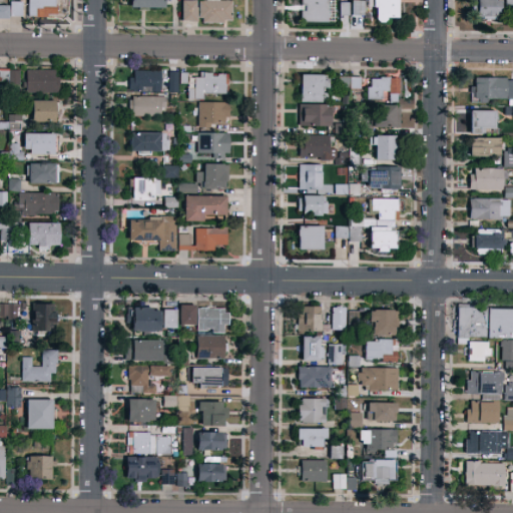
[(28,17),(28,0),(55,0),(55,17),(28,17)]
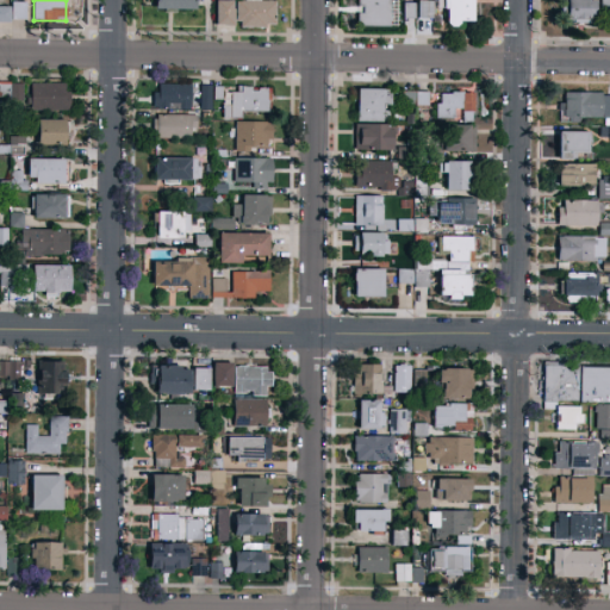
[(155,10),(155,0),(195,0),(195,10),(155,10)]
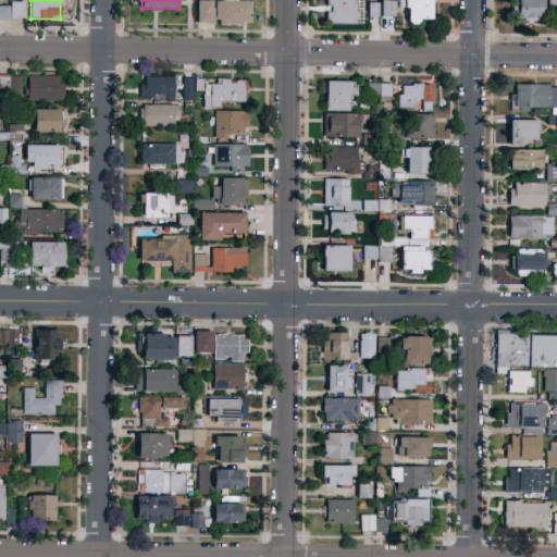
[(212,0),(212,24),(197,24),(197,0),(212,0)]
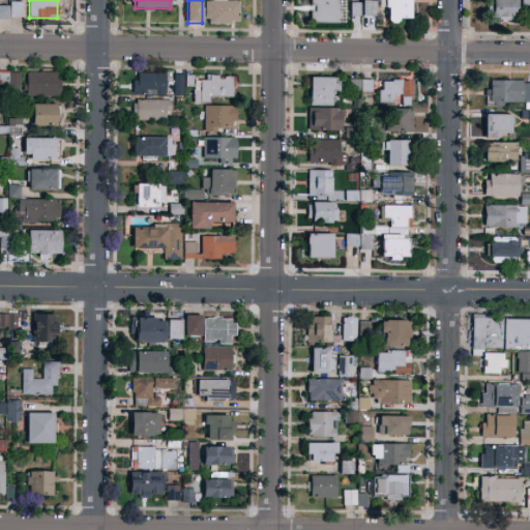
[(239,0),(239,24),(206,24),(206,0),(239,0)]
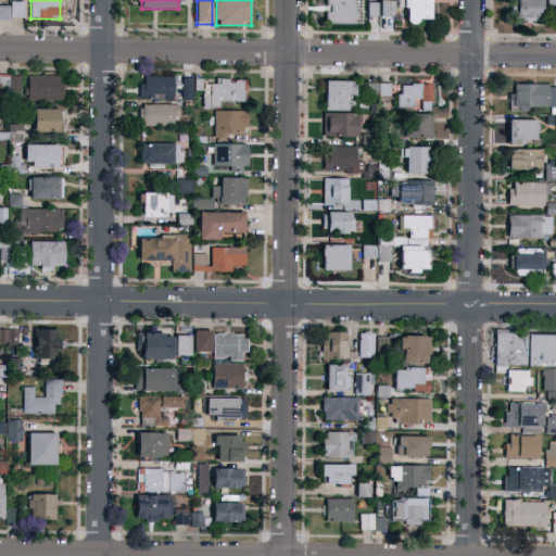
[(355,0),(355,24),(326,24),(326,0),(355,0)]
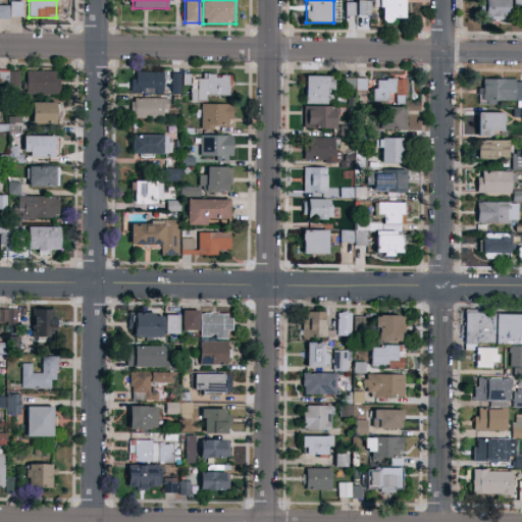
[(369,0),(365,0),(357,0),(357,15),(369,16),(369,0)]
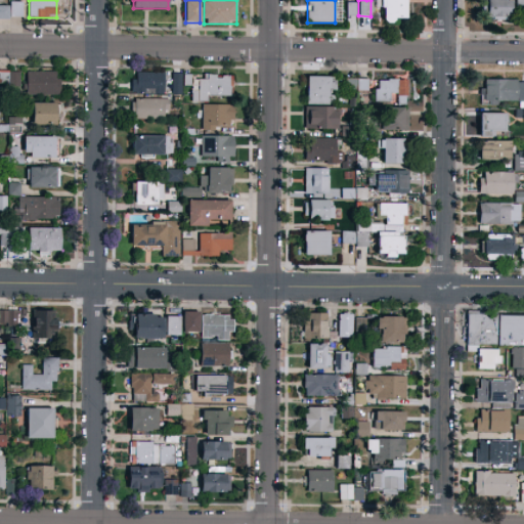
[(382,0),(406,0),(406,23),(382,23),(382,0)]
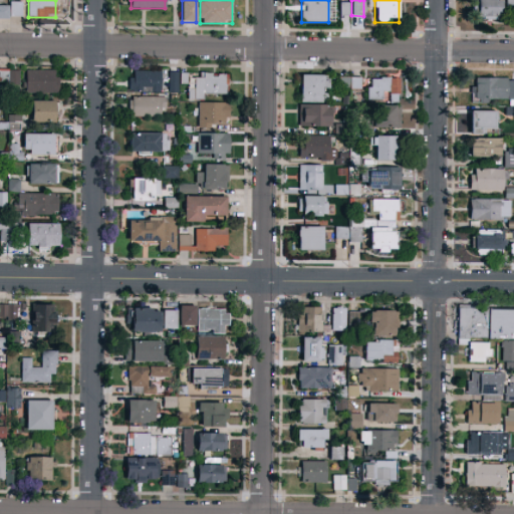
[(501,0),(501,18),(473,18),(473,0),(501,0)]
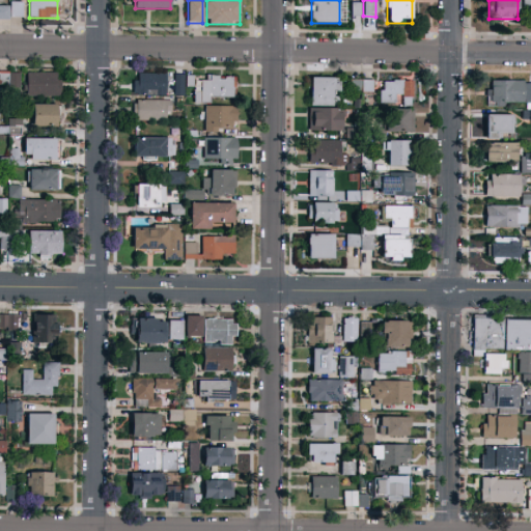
[(22,16),(21,1),(9,2),(9,17),(22,16)]
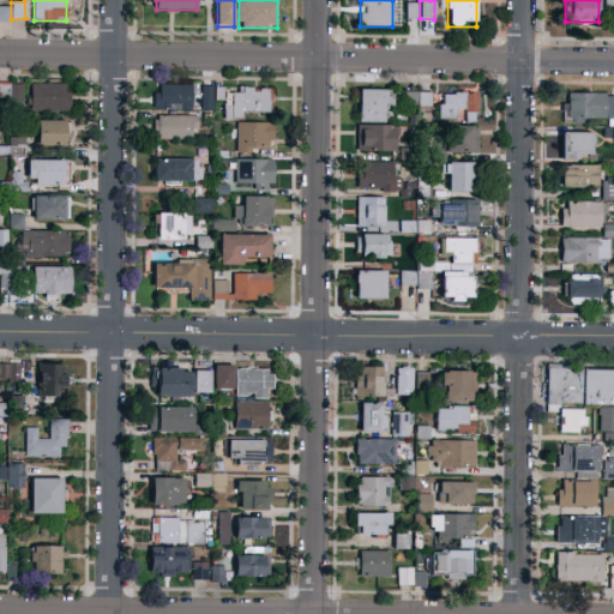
[(404,18),(416,18),(416,1),(404,2),(404,18)]
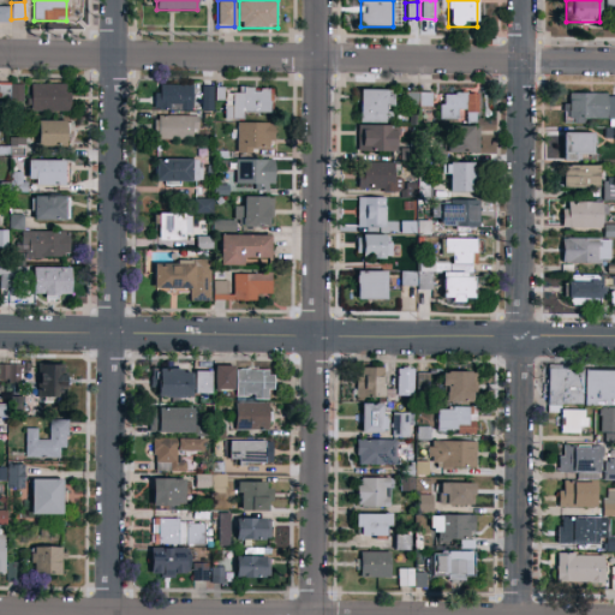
[(22,107),(22,83),(9,82),(7,107),(22,107)]
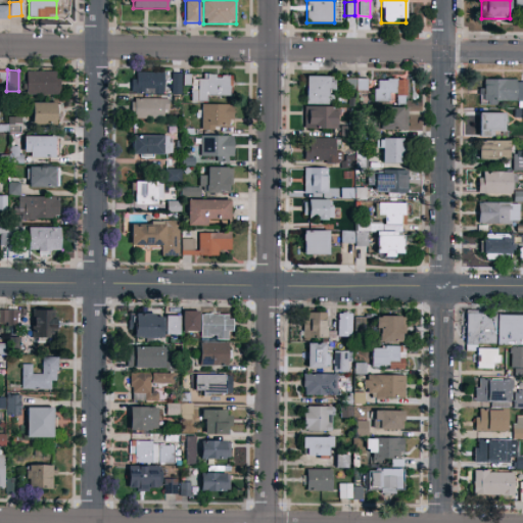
[(59,95),(26,95),(26,72),(59,72),(59,95)]
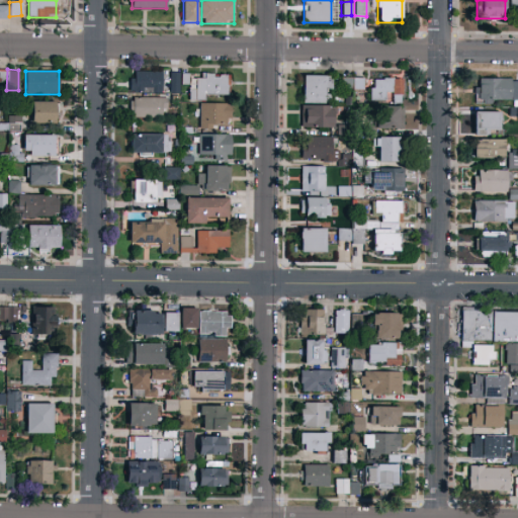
[(130,93),(130,72),(167,72),(167,93),(130,93)]
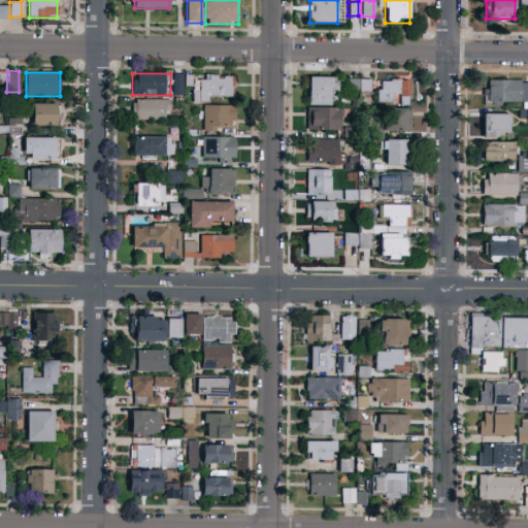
[(182,73),(172,73),(171,94),(182,94),(182,73)]
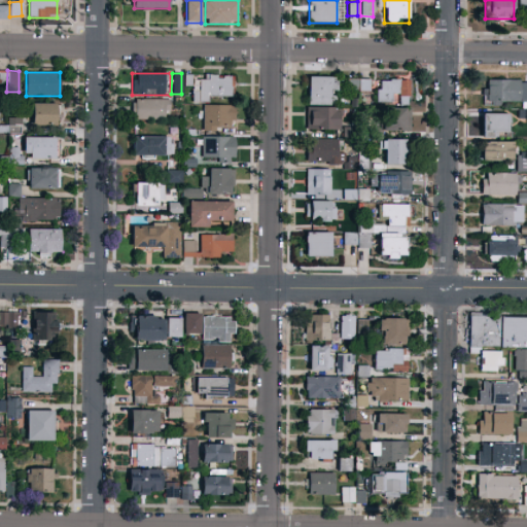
[(210,102),(192,102),(192,91),(200,91),(200,76),(233,76),(233,97),(210,97),(210,102)]
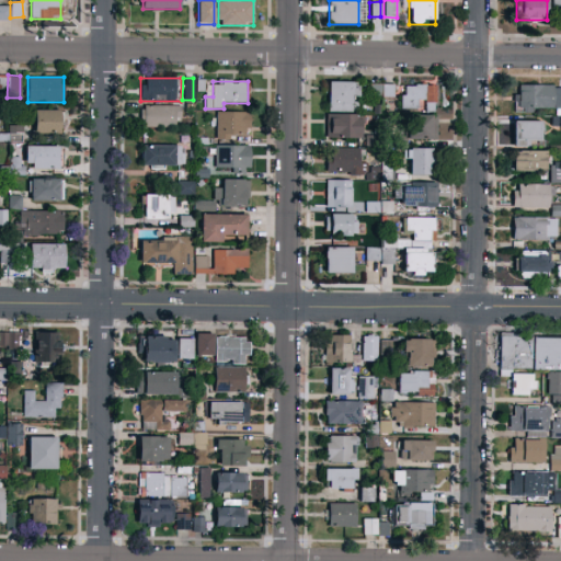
[(328,82),(358,82),(358,112),(328,112),(328,82)]
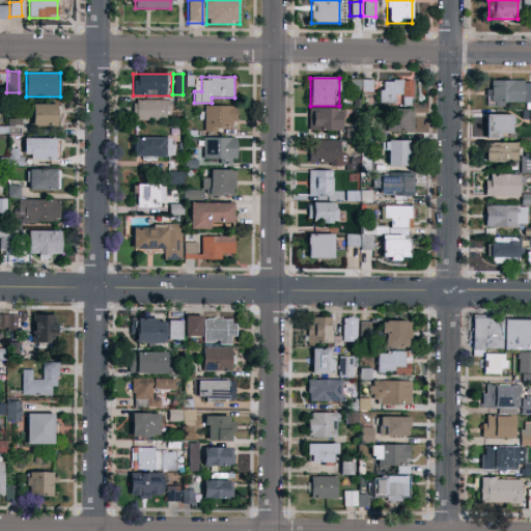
[(379,104),(379,80),(413,80),(413,104),(379,104)]
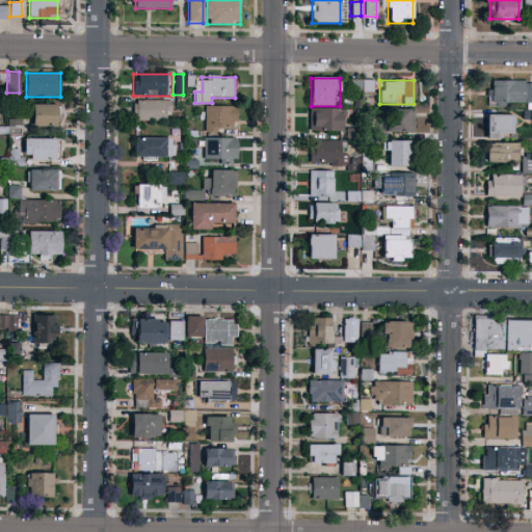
[(372,92),(352,92),(352,81),(372,81),(372,92)]
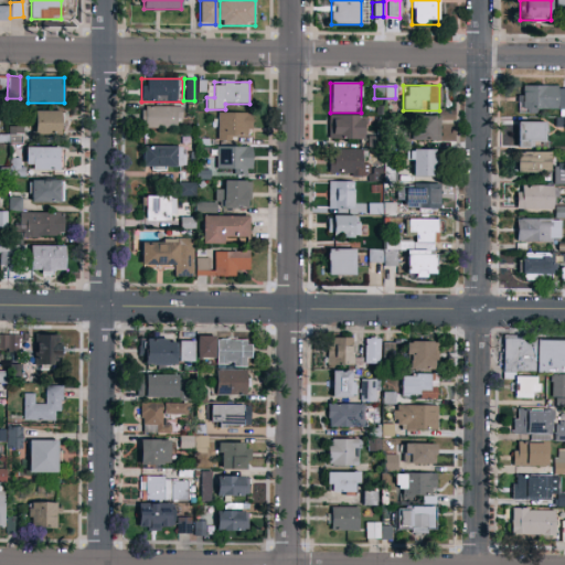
[(518,86),(564,86),(564,110),(518,110),(518,86)]
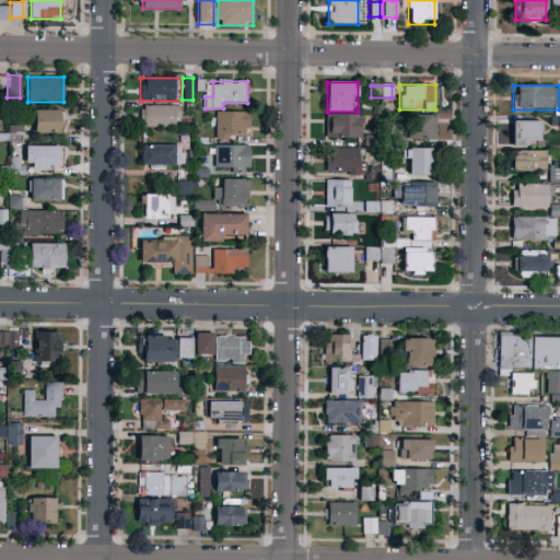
[(140,127),(140,106),(176,106),(176,127),(140,127)]
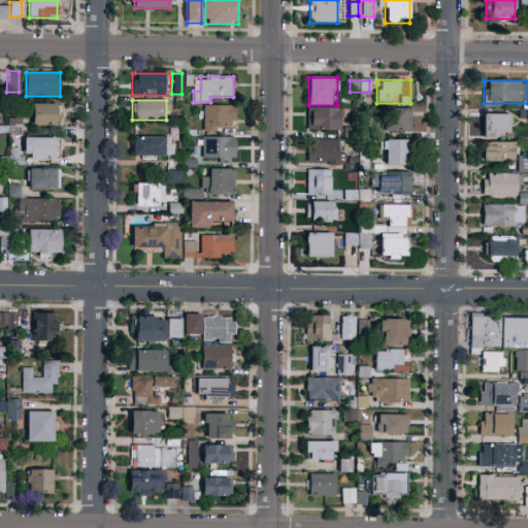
[(32,126),(32,104),(58,104),(58,126),(32,126)]
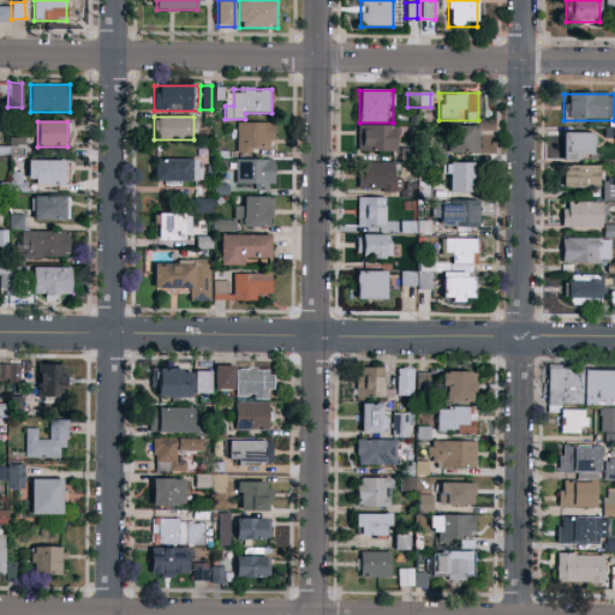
[(237,124),(274,124),(274,151),(237,151),(237,124)]
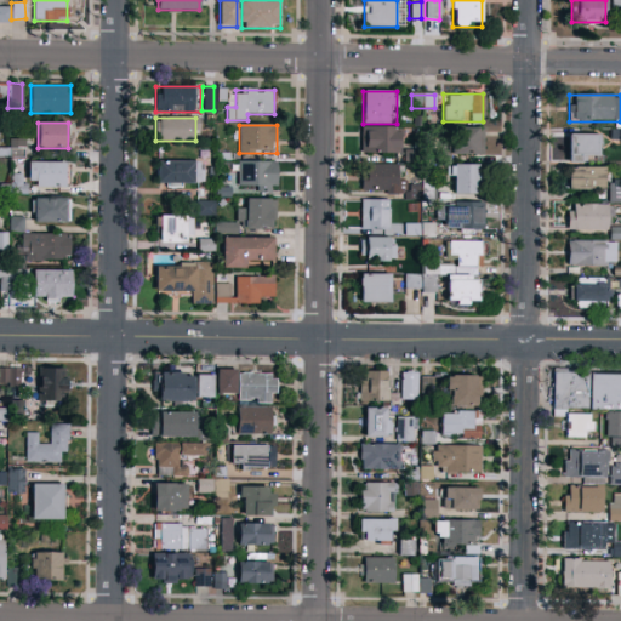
[(363,127),(400,127),(400,152),(363,152),(363,127)]
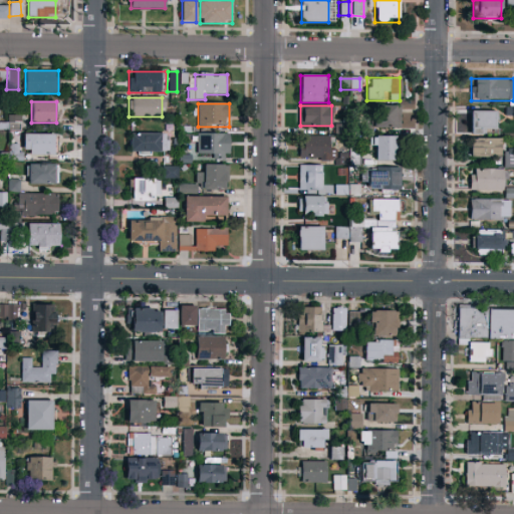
[(400,127),(376,127),(376,106),(400,106),(400,127)]
